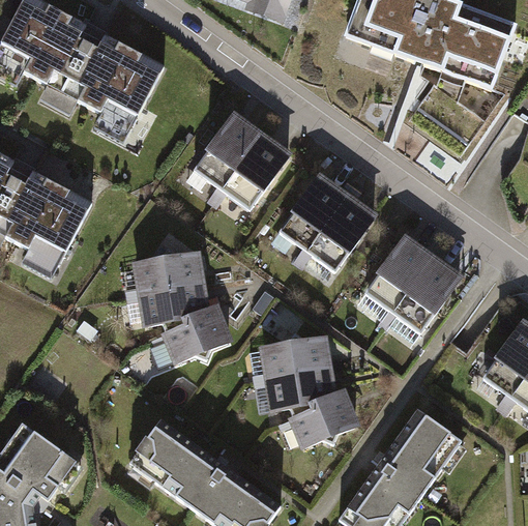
[(221,0),(244,8),(240,19),(280,32),(291,0),(221,0)]
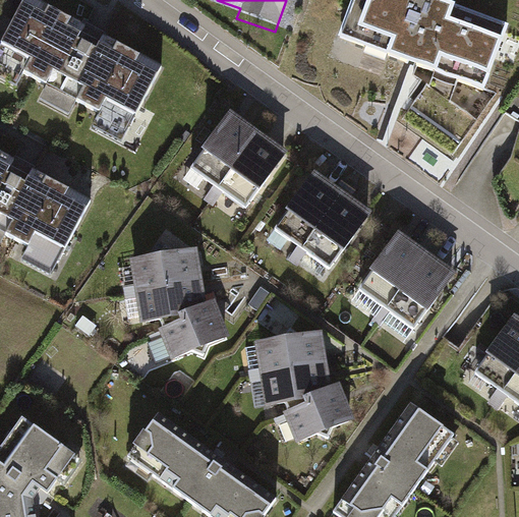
[(338,0),(326,33),(474,89),(500,20),(446,0),(338,0)]
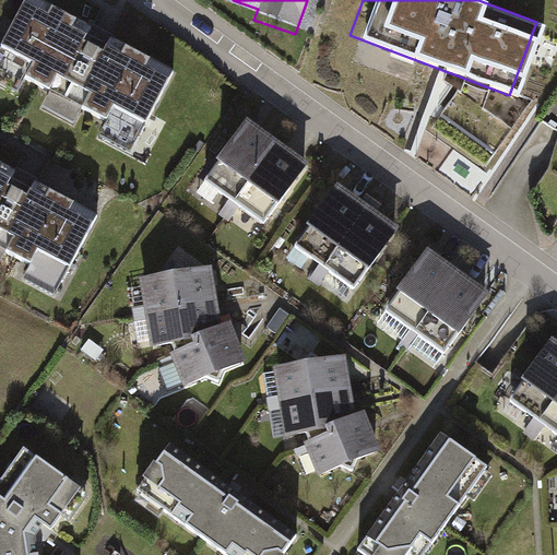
[(174,72),(30,1),(0,59),(0,66),(142,137),(174,72)]
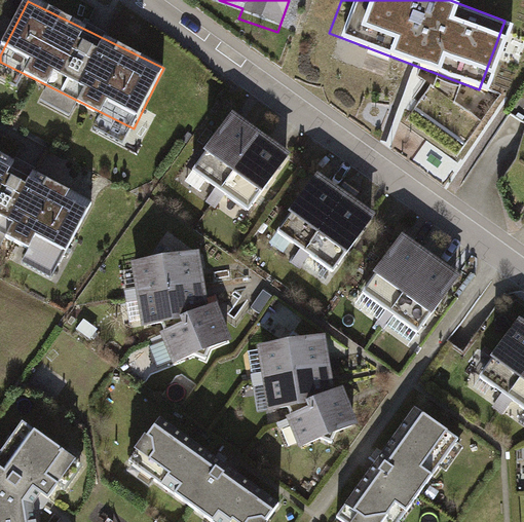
[(230,114),(192,168),(220,187),(258,134),(230,114)]
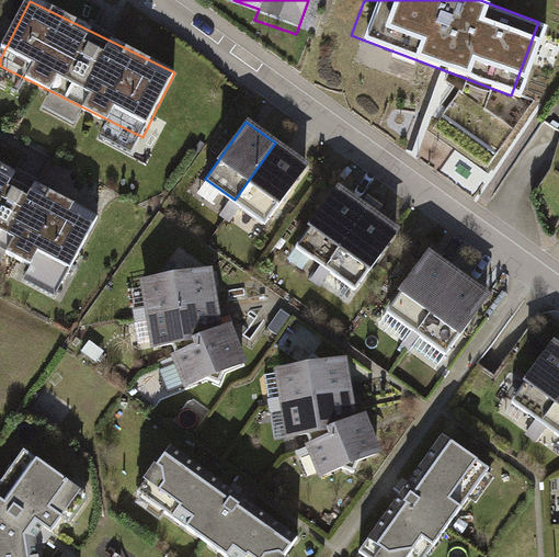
[(275,143),(235,200),(263,220),(304,163),(275,143)]
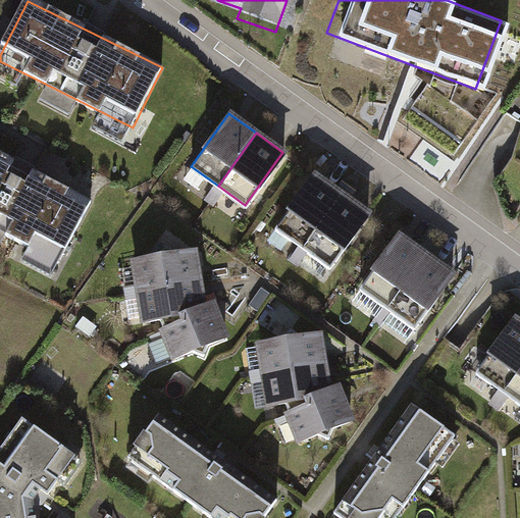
[(93,197),(0,151),(0,227),(62,259),(93,197)]
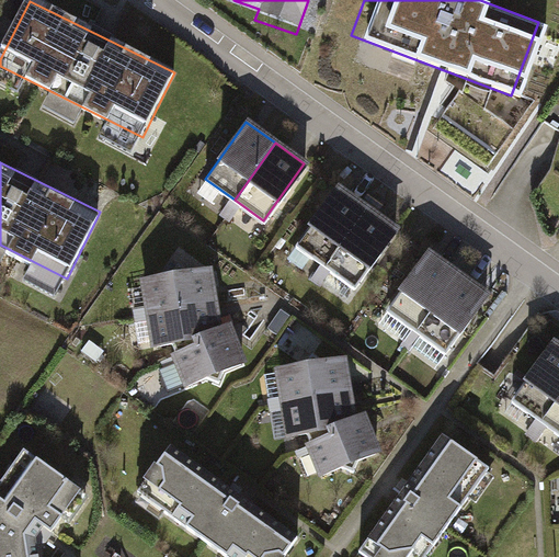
[(337,188),(296,245),(324,265),(365,208),(337,188)]
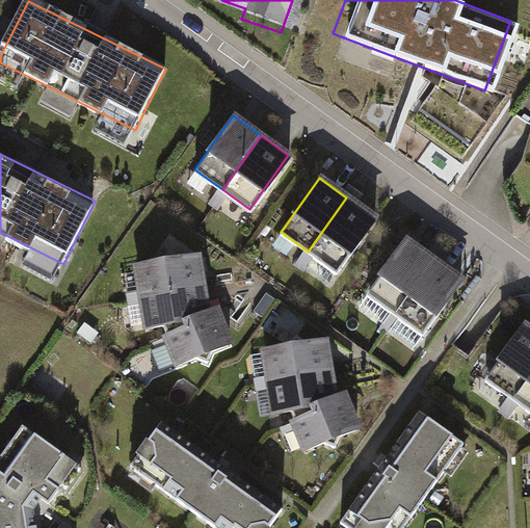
[(346,198),(308,252),(336,271),(374,217),(346,198)]
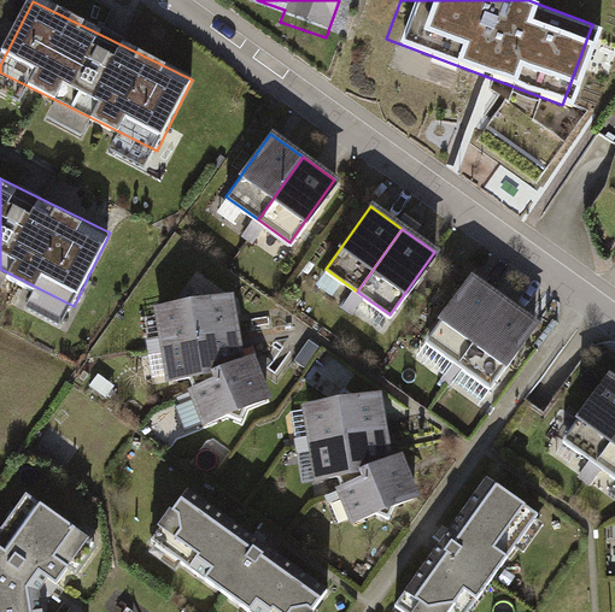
[(470,278),(426,340),(457,363),(502,301),(470,278)]
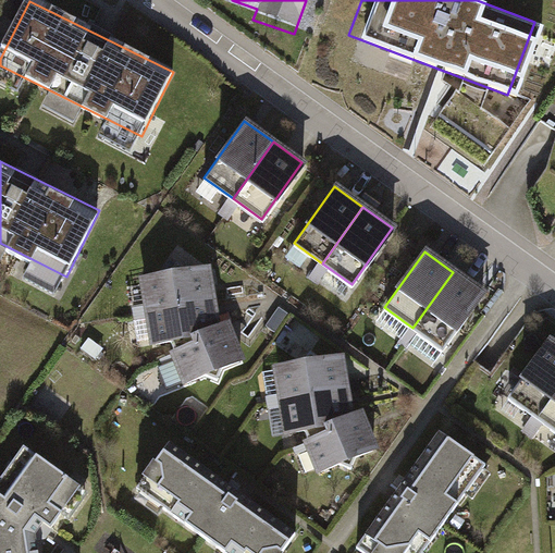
[(205,265),(140,273),(146,308),(210,297),(205,265)]
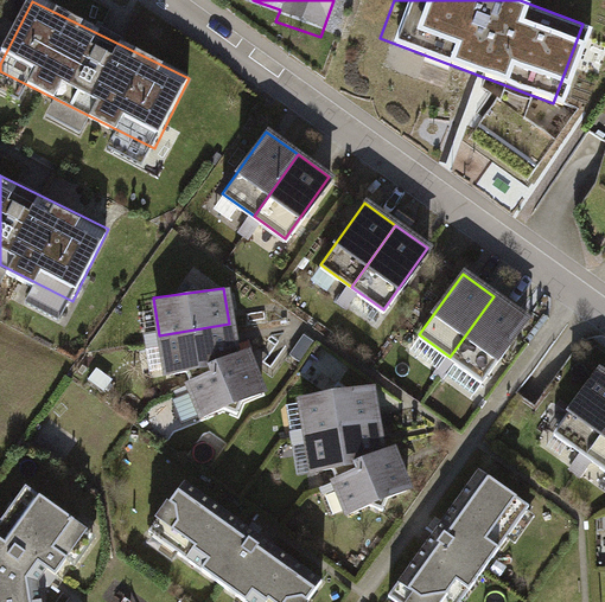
[(494,296),(450,357),(482,379),(526,319),(494,296)]
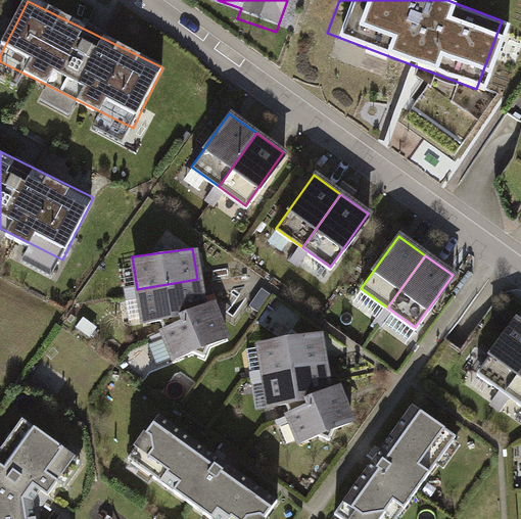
[(197,279),(137,289),(142,321),(157,317),(161,327),(182,319),(180,314),(201,305),(197,279)]
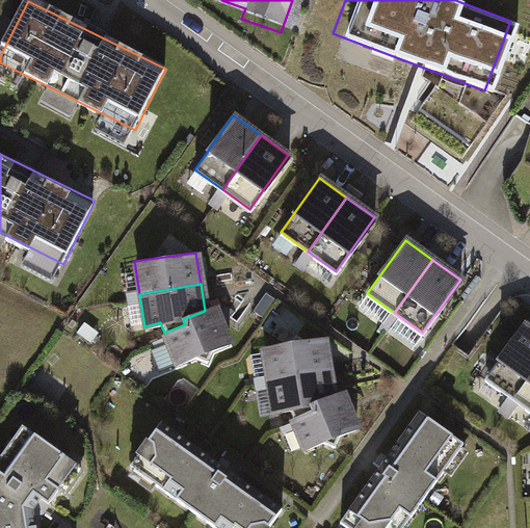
[(185,324),(164,333),(177,362),(228,341),(214,308),(205,311),(183,319),(185,324)]
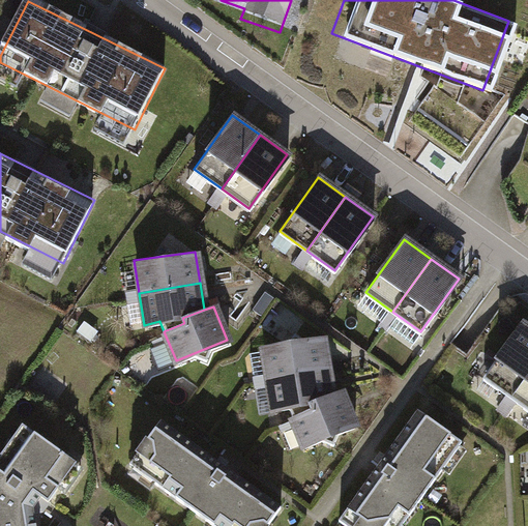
[(527,325),(523,322),(485,376),(512,396),(527,373),(527,325)]
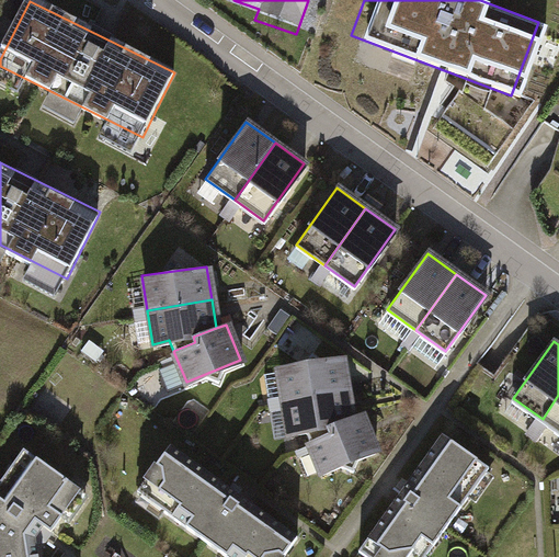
[(342,355),(277,365),(283,399),(348,389),(342,355)]
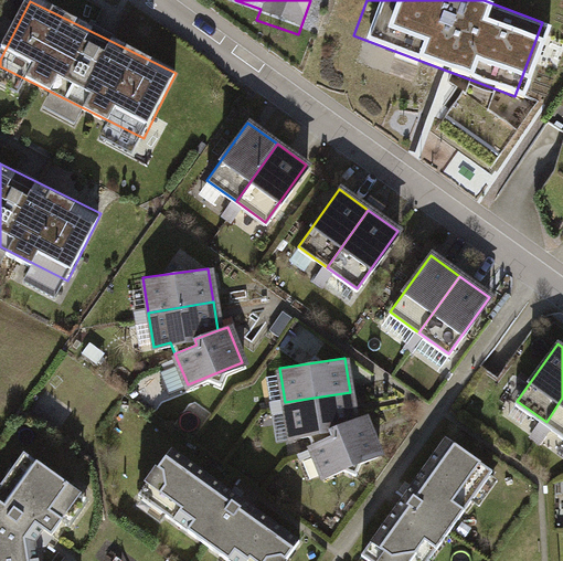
[(350,392),(285,402),(290,436),(308,433),(312,443),(333,434),(332,430),(356,420),(350,392)]
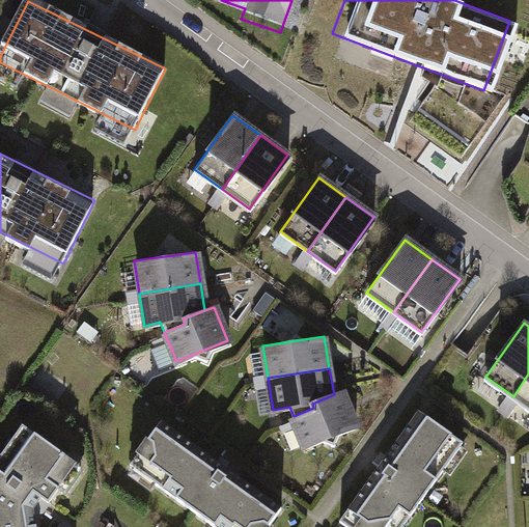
[(528,373),(513,396),(528,407),(528,373)]
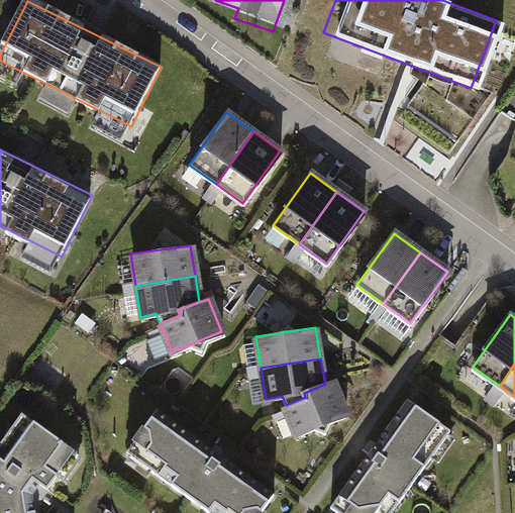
[(305,397),(286,405),(297,434),(346,414),(333,381),(325,384),(304,393),(305,397)]
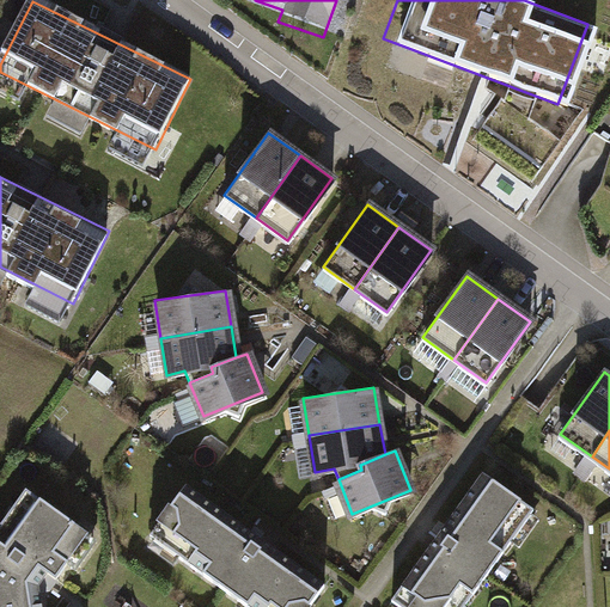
[(463,606),(532,507),(482,472),(394,602),(401,606),(463,606)]
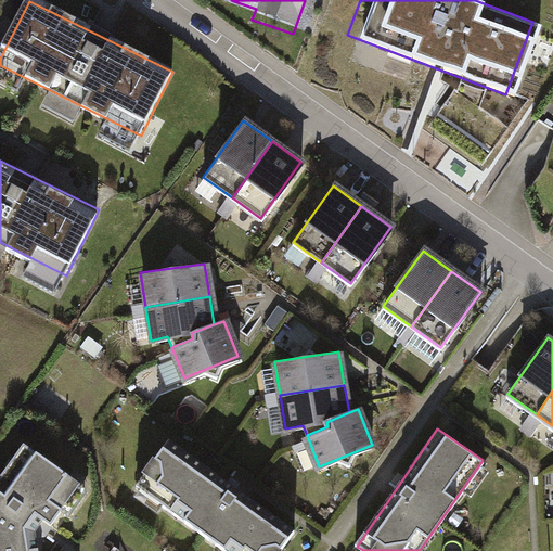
[(231,483),(168,437),(136,482),(230,550),(278,550),(295,529),(231,483)]
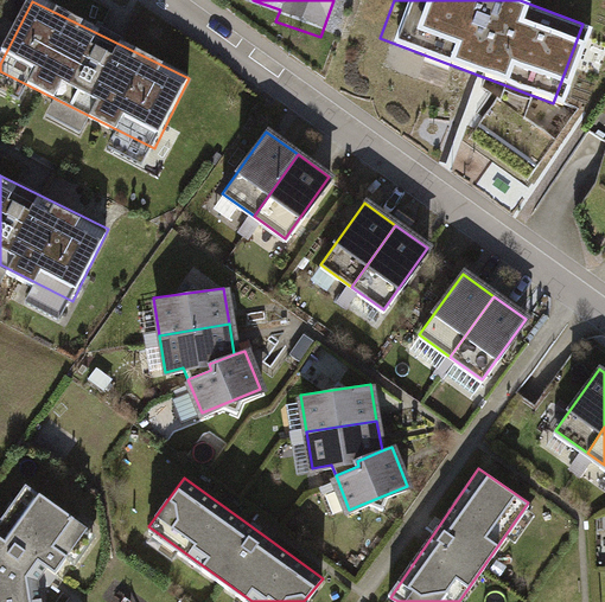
[(87,526),(24,482),(0,514),(0,601),(40,601),(38,582),(49,581),(51,576),(87,526)]
